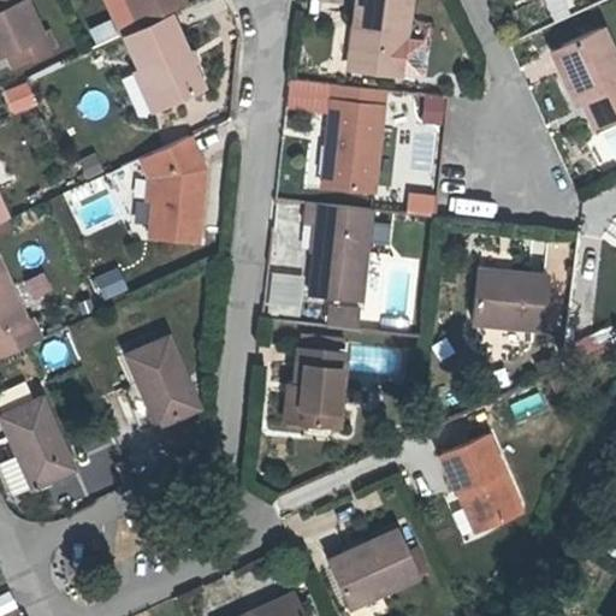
[(0,0),(0,42),(39,27),(27,0),(0,0)]
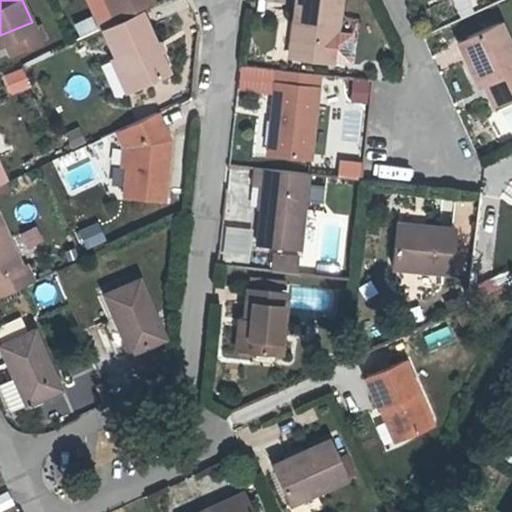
[(110,0),(120,22),(143,12),(156,6),(152,0),(110,0)]
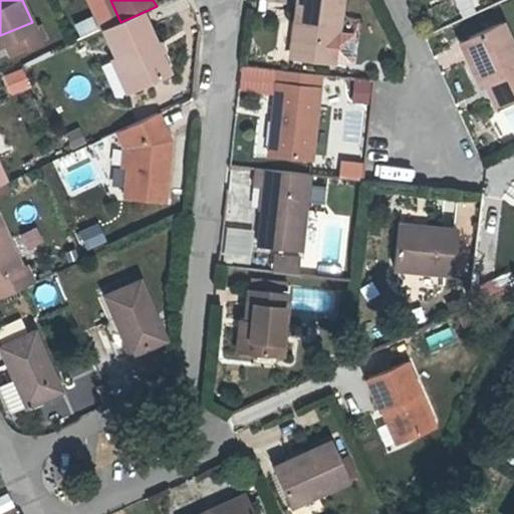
[(304,21),(299,55),(336,61),(345,0),(298,0),(296,19),(304,21)]
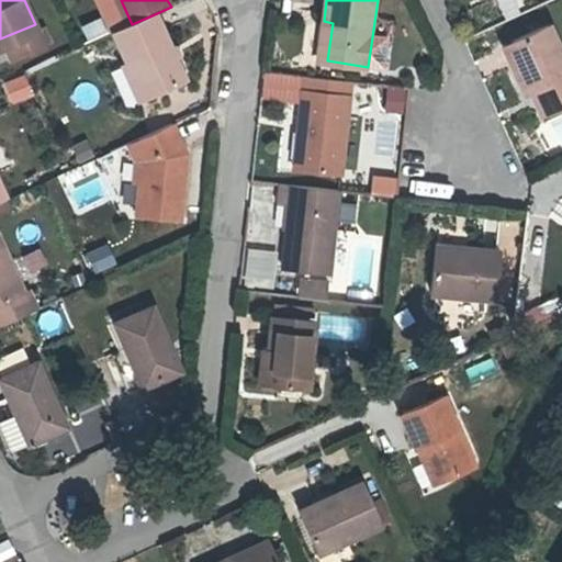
[(114,32),(127,63),(144,100),(187,80),(157,13),(132,24),(114,32)]
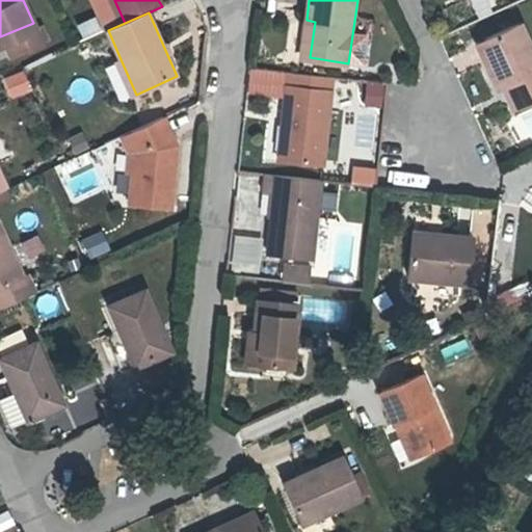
[(315,22),(307,20),(300,55),(310,57),(315,22)]
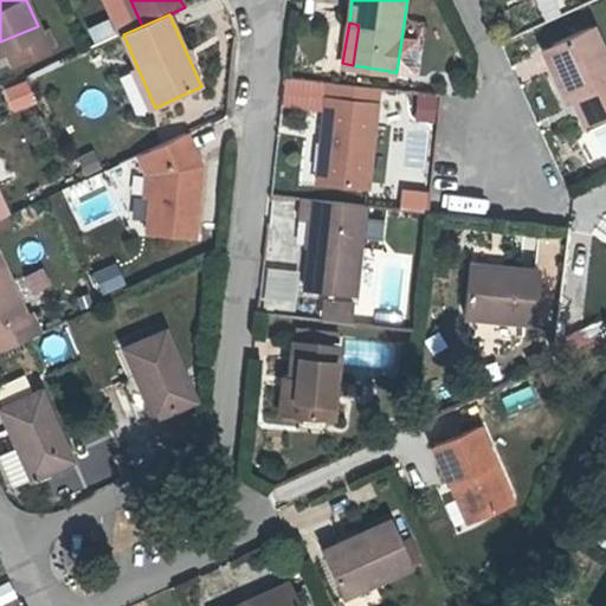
[(573,79),(566,82),(584,124),(605,114),(605,47),(595,25),(556,43),(573,79)]
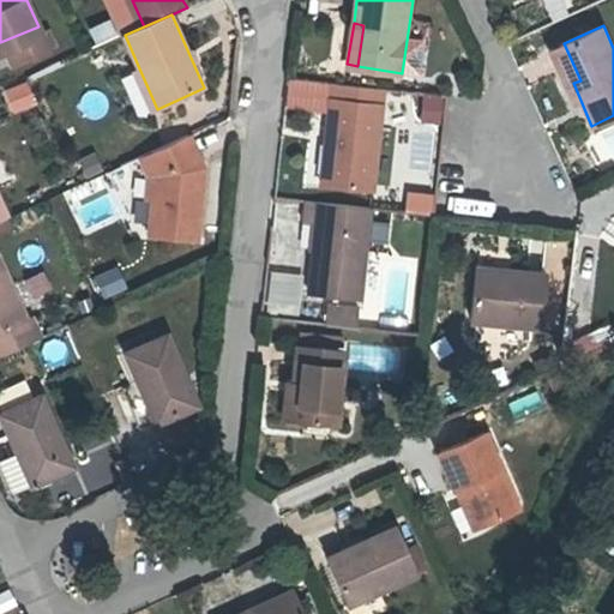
[(38,26),(0,42),(0,54),(5,65),(46,44),(38,26)]
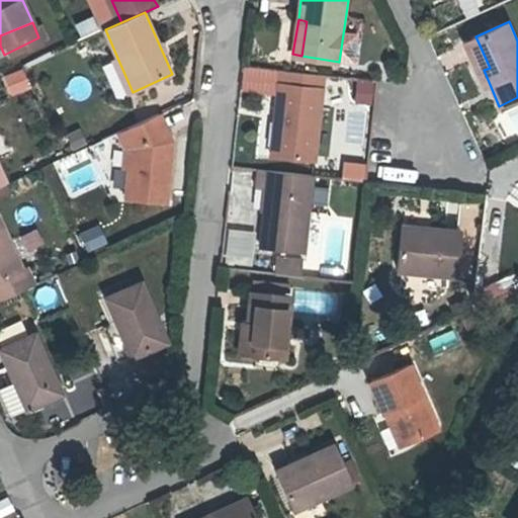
[(490,68),(476,36),(464,41),(479,72),(484,70),(490,68)]
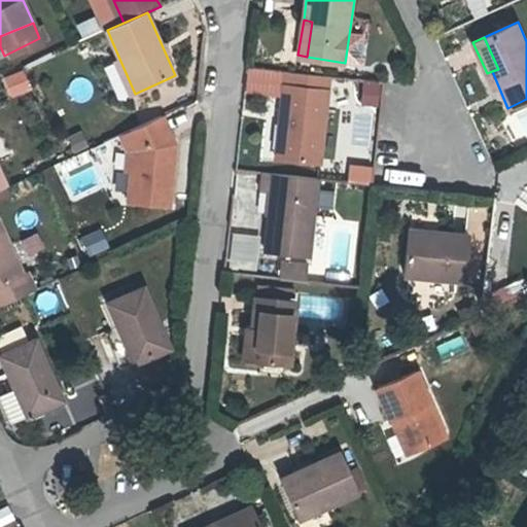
[(135,94),(119,59),(112,63),(128,97),(135,94)]
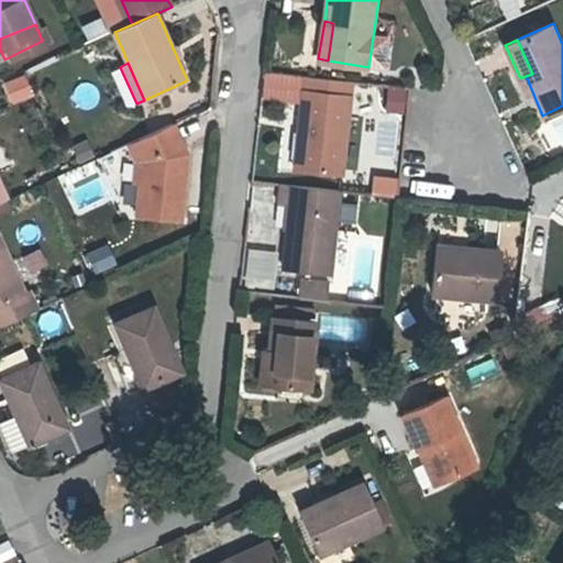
[(12,105),(34,96),(25,72),(2,80),(12,105)]
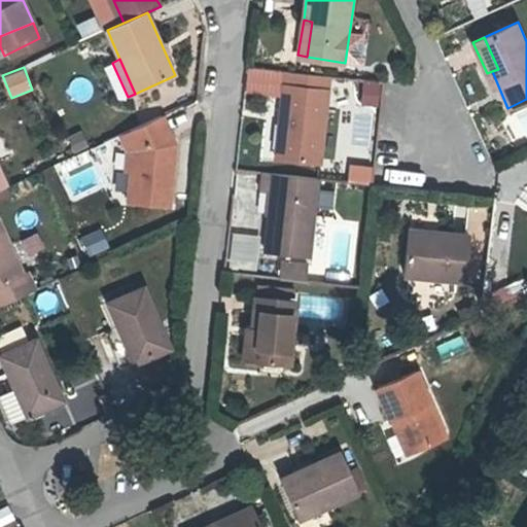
[(330,76),(285,71),(283,88),(328,93),(330,76)]
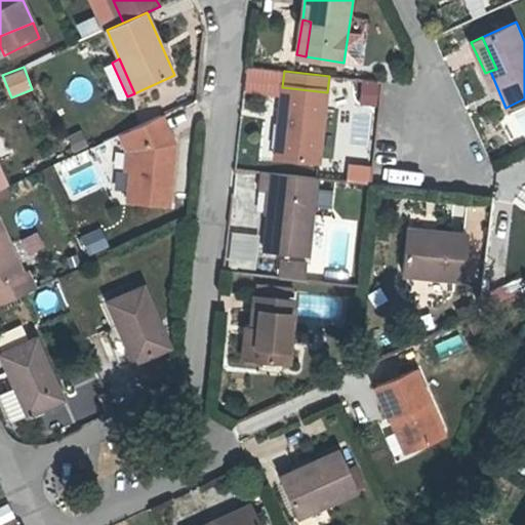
[(463,76),(472,99),(484,95),(476,72),(463,76)]
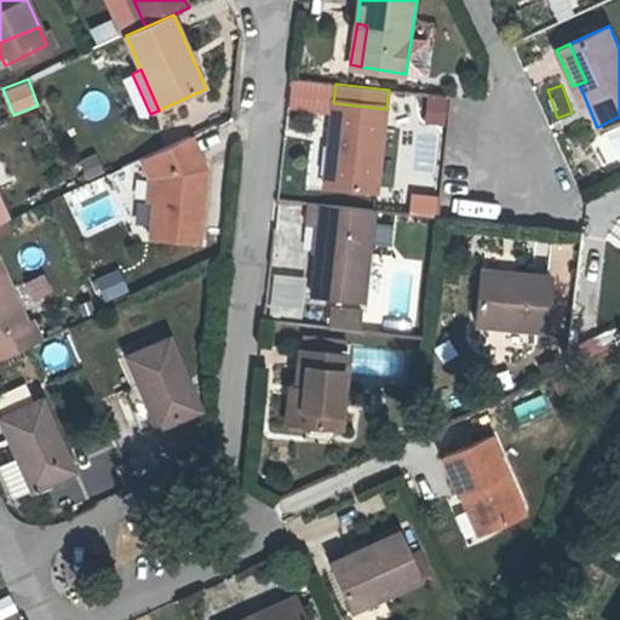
[(339,139),(334,188),(375,193),(386,109),(333,103),(328,139),(339,139)]
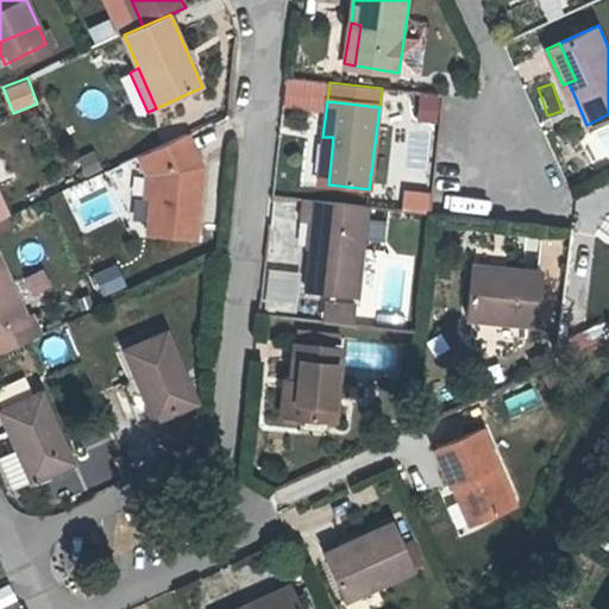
[(333,137),(322,137),(316,183),(328,184),(333,137)]
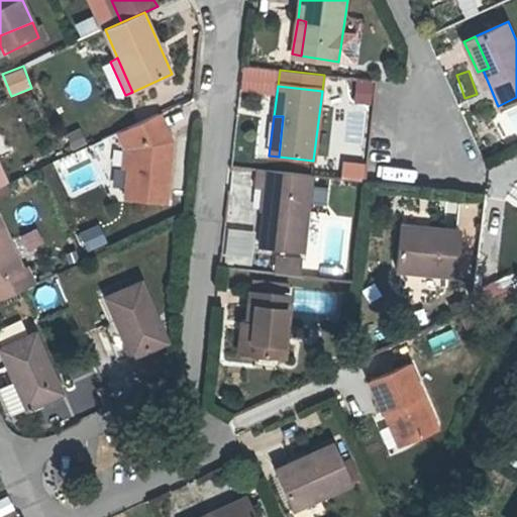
[(164,117),(132,131),(137,143),(131,181),(129,198),(169,202),(176,143),(164,117)]
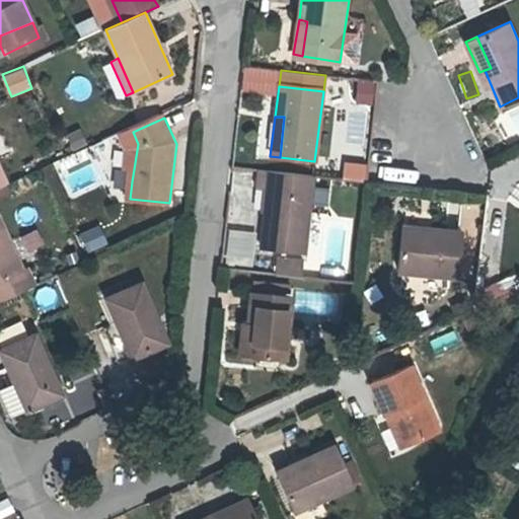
[(81,128),(66,134),(72,149),(87,143),(81,128)]
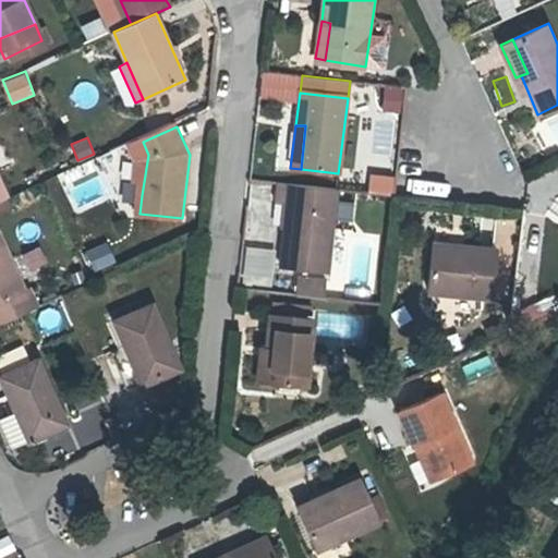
[(148,155),(143,142),(132,147),(137,158),(132,194),(142,195),(148,155)]
